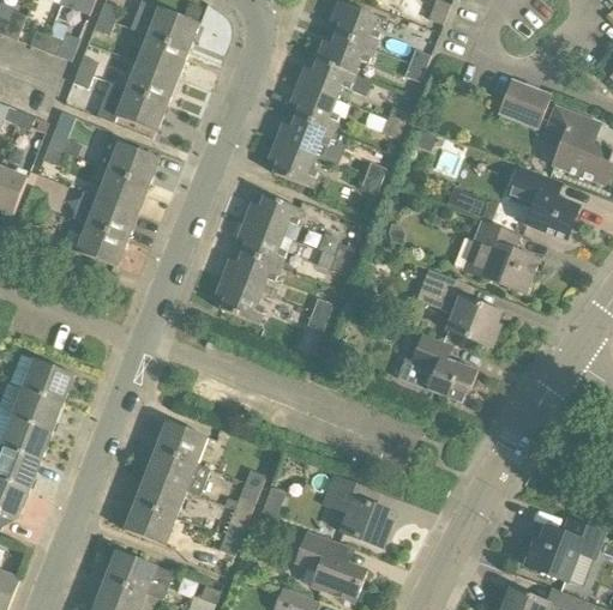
[(61,0),(60,5),(72,10),(76,0),(61,0)]
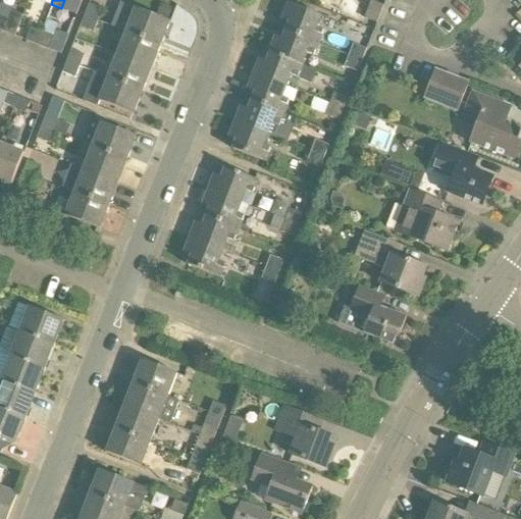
[(160,0),(155,13),(166,18),(172,4),(160,0)]
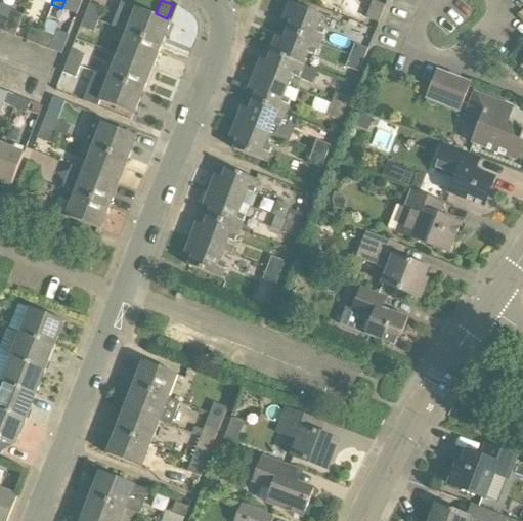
[(371,0),(368,6),(382,11),(385,3),(377,0),(371,0)]
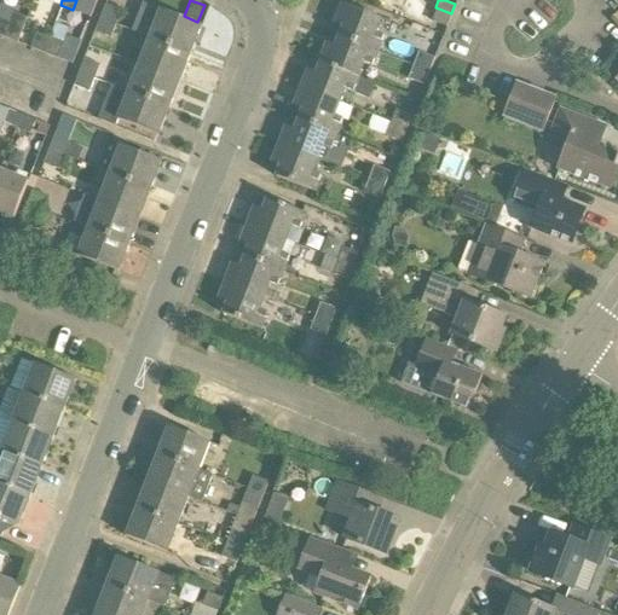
[(105,1),(99,15),(115,21),(121,7),(105,1)]
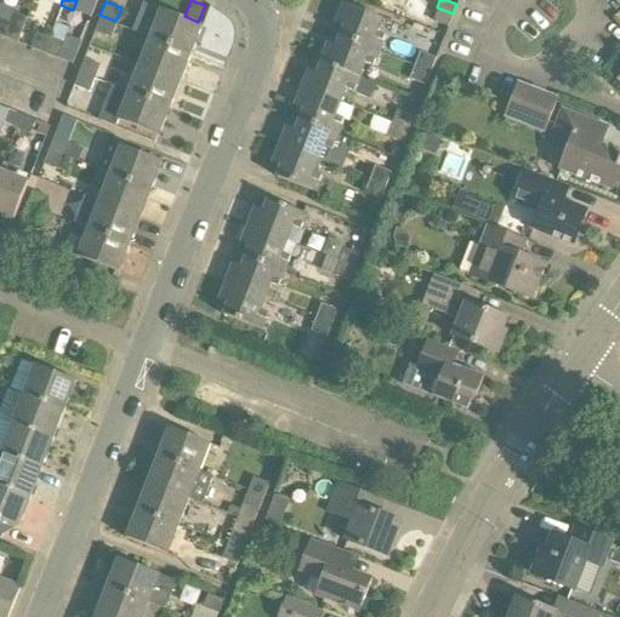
[(343,23),(340,34),(379,49),(385,33),(376,29),(382,16),(342,1),(335,20),(343,23)]
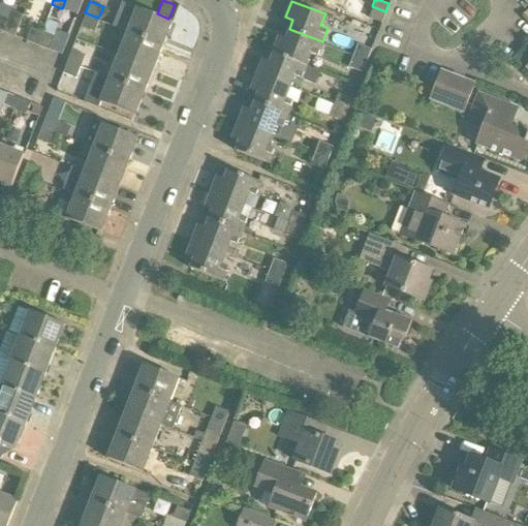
[(136,5),(127,29),(162,42),(172,20),(168,19),(157,13),(136,5)]
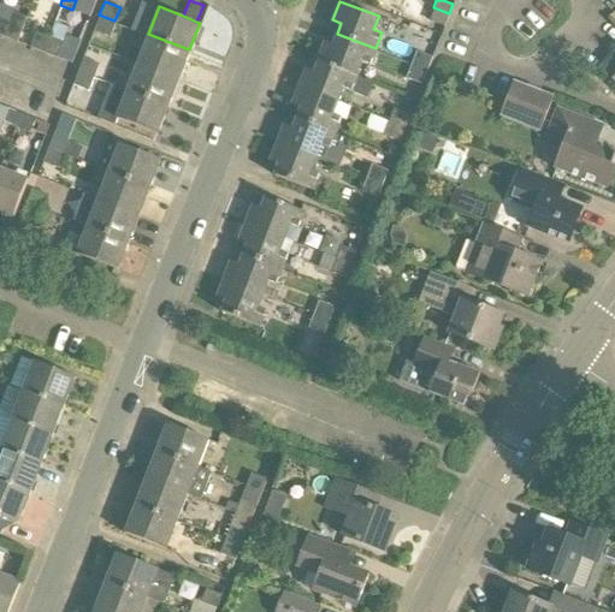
[(449,13),(433,7),(430,18),(444,24),(449,13)]
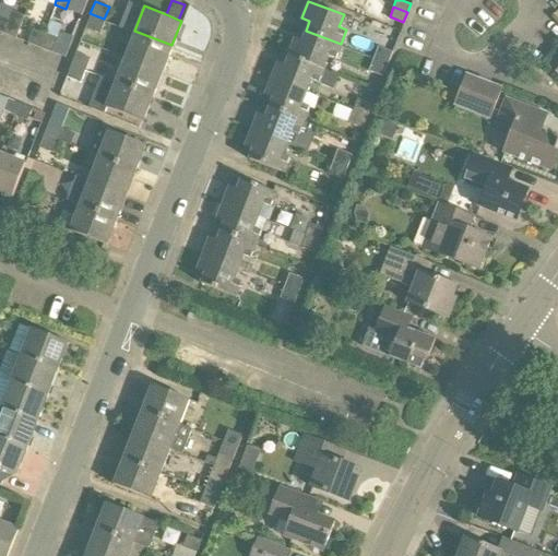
[(0,28),(15,36),(24,14),(10,9),(7,16),(0,13),(0,28)]
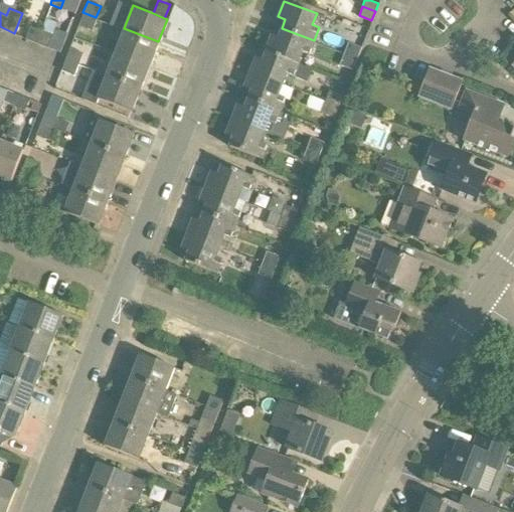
[(92,27),(96,17),(82,12),(79,22),(92,27)]
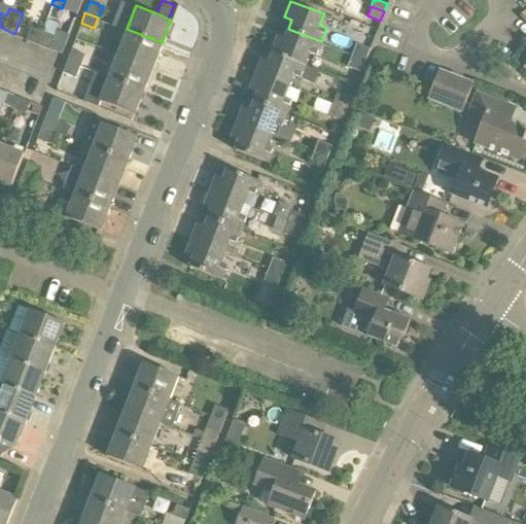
[(26,38),(37,42),(42,30),(31,26),(26,38)]
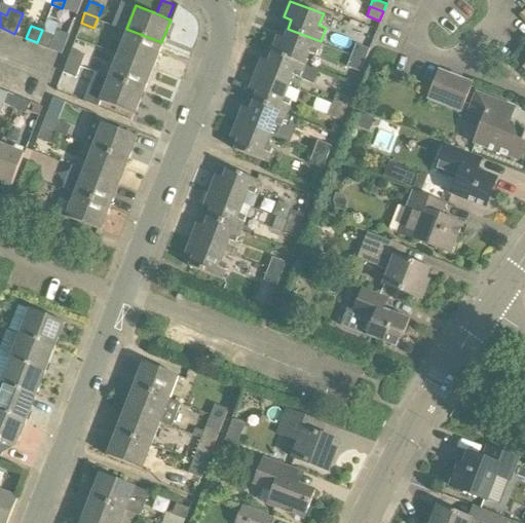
[(47,46),(61,52),(69,33),(55,27),(52,34),(47,46)]
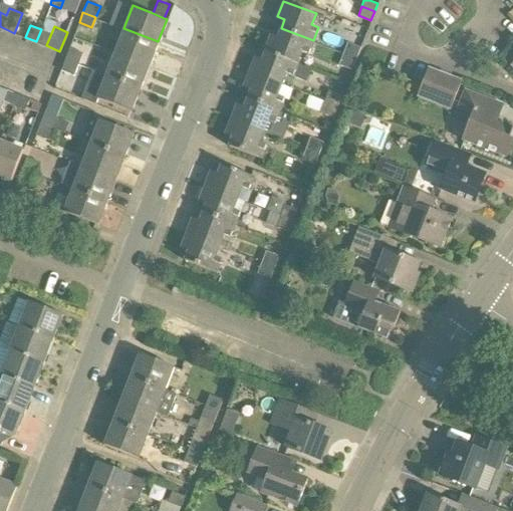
[(123,28),(114,51),(149,64),(158,41),(123,28)]
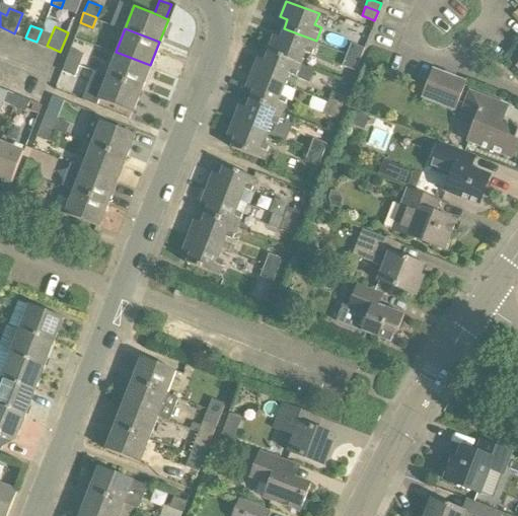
[(316,41),(284,28),(281,37),(274,33),(268,50),(268,51),(300,63),(304,51),(311,54),(316,41)]
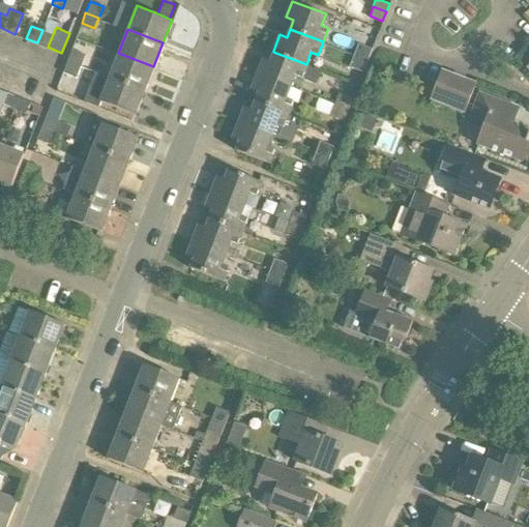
[(48,47),(53,34),(42,30),(37,42),(48,47)]
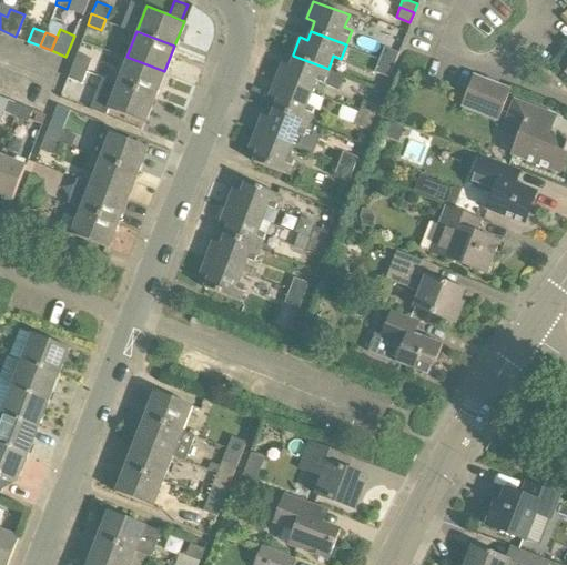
[(384,46),(378,58),(394,63),(398,51),(384,46)]
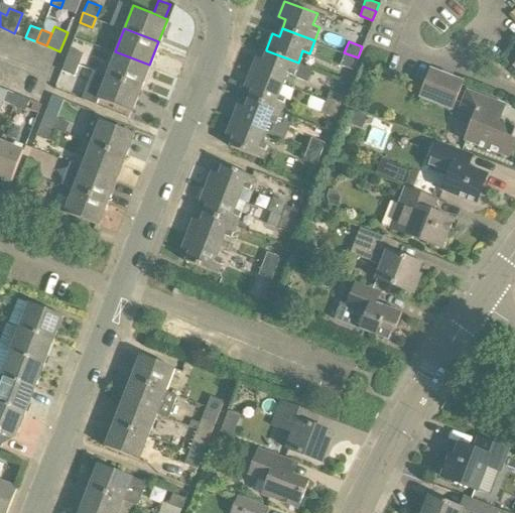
[(71,46),(66,58),(78,63),(83,51),(71,46)]
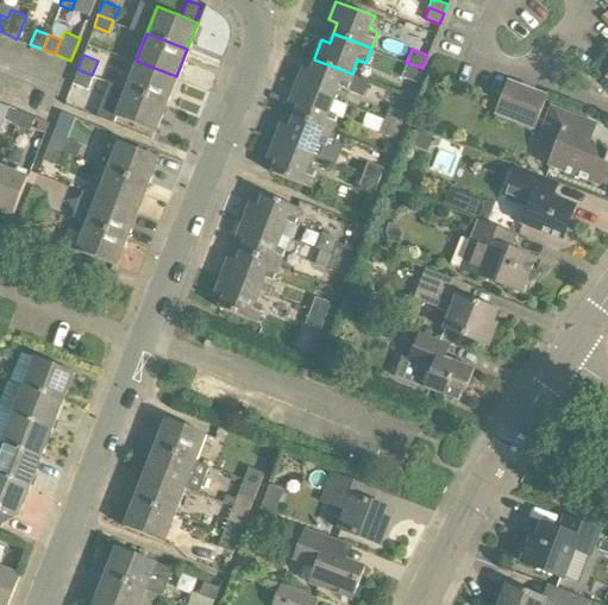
[(353,74),(352,74),(314,60),(311,69),(302,65),(295,83),(334,99),(338,86),(348,89),(353,74)]
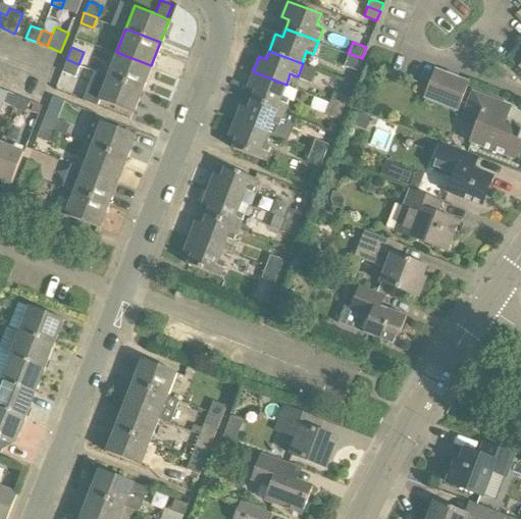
[(116,52),(108,75),(142,89),(151,65),(116,52)]
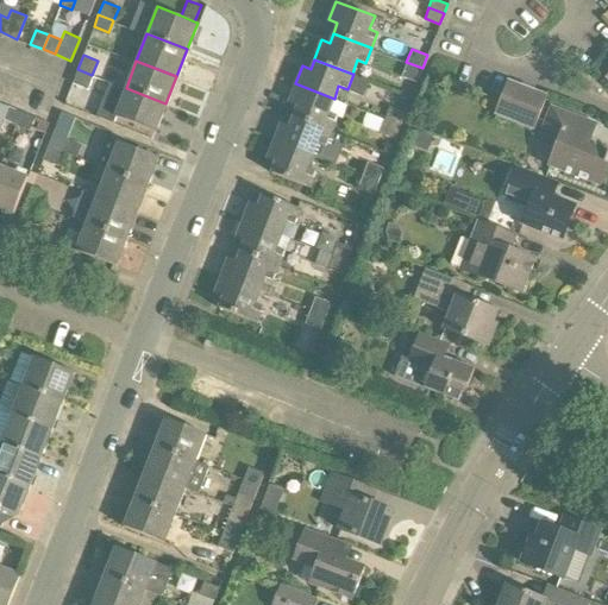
[(422,68),(406,62),(401,75),(417,81),(422,68)]
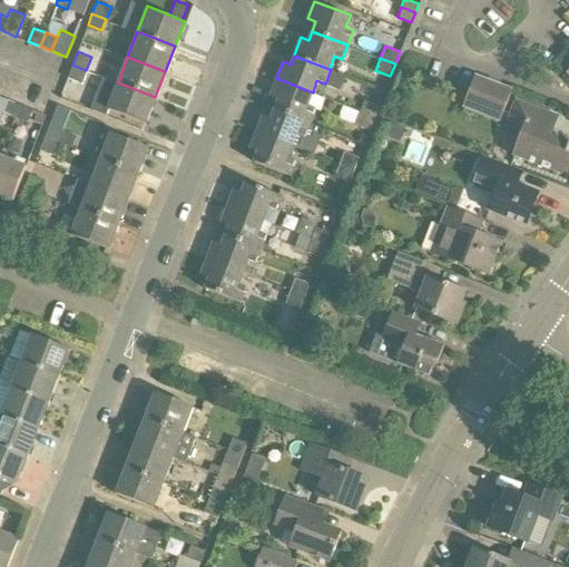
[(81,81),(86,70),(72,65),(68,76),(81,81)]
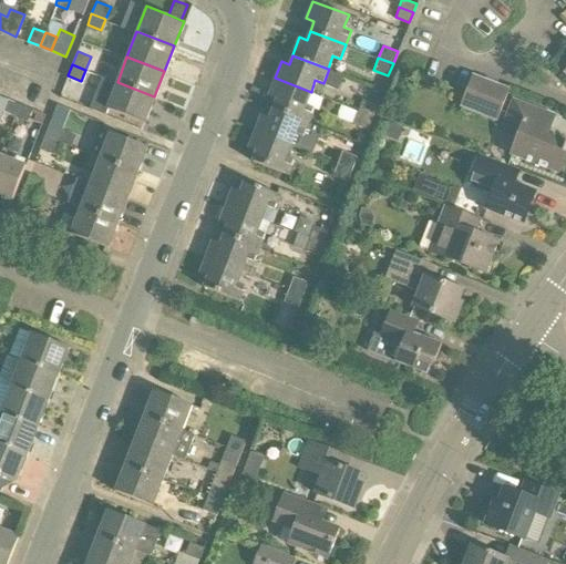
[(496,120),(510,86),(473,72),(460,105),(496,120)]
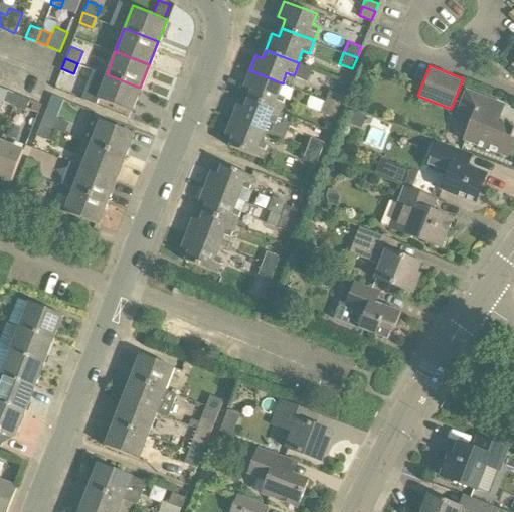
[(283,83),(249,70),(243,86),(251,89),(247,97),(280,110),(286,96),(279,94),(283,83)]
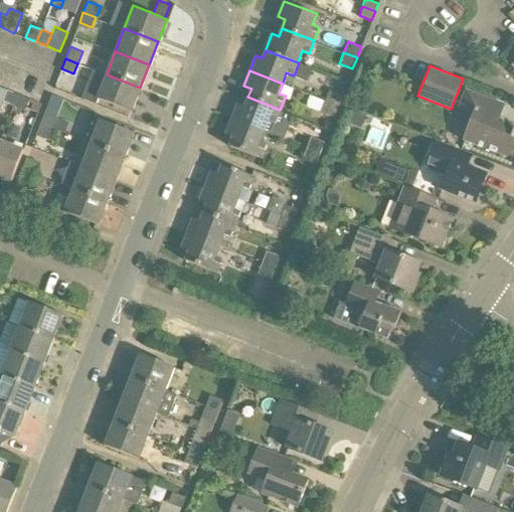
[(131,111),(140,88),(107,74),(98,98),(131,111)]
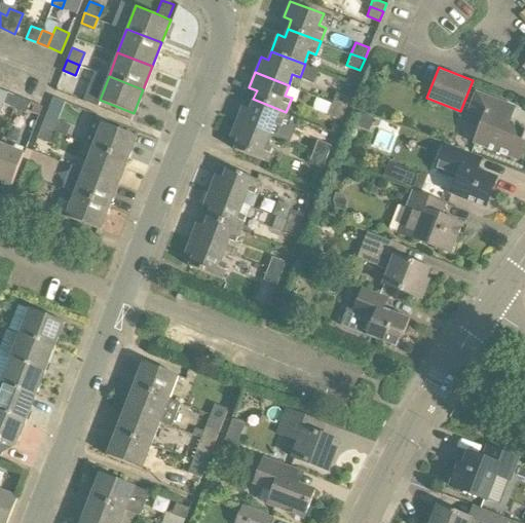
[(14,107),(19,95),(0,87),(0,109),(3,102),(14,107)]
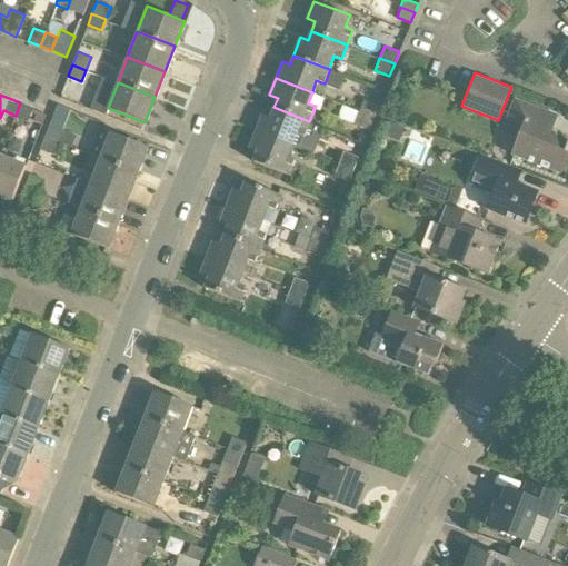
[(364,98),(359,110),(374,116),(378,103),(364,98)]
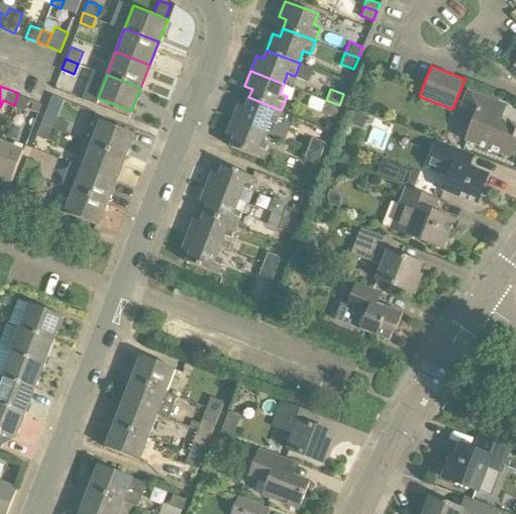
[(466,139),(508,156),(515,135),(515,127),(498,121),(505,103),(468,89),(455,120),(471,126),(466,139)]
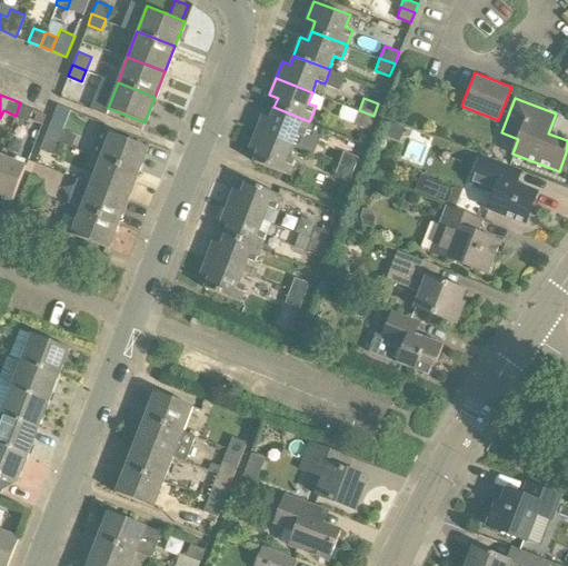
[(20,102),(16,116),(28,120),(32,108),(20,102)]
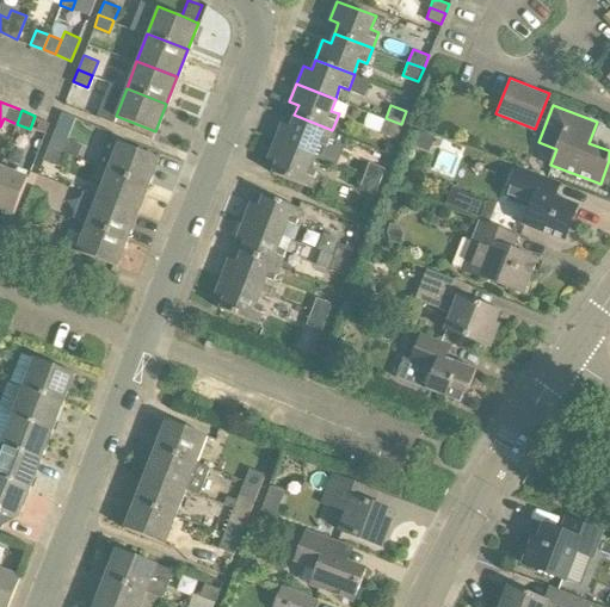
[(332,130),(294,115),(290,125),(282,122),(275,140),(313,154),(318,142),(326,146),(332,130)]
